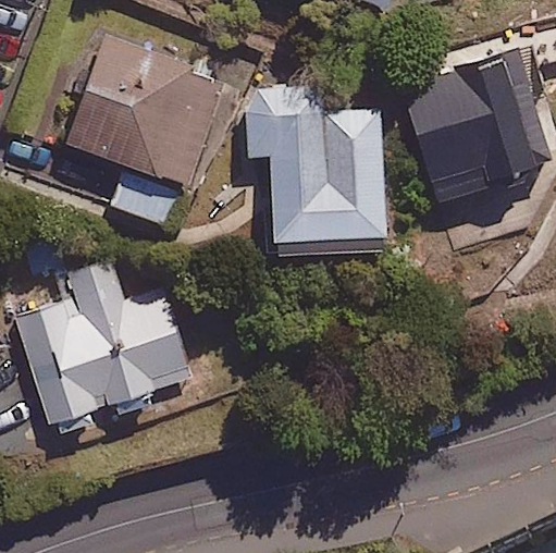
[(225,77),(96,32),(58,140),(126,164),(111,207),(172,229),(225,77)]
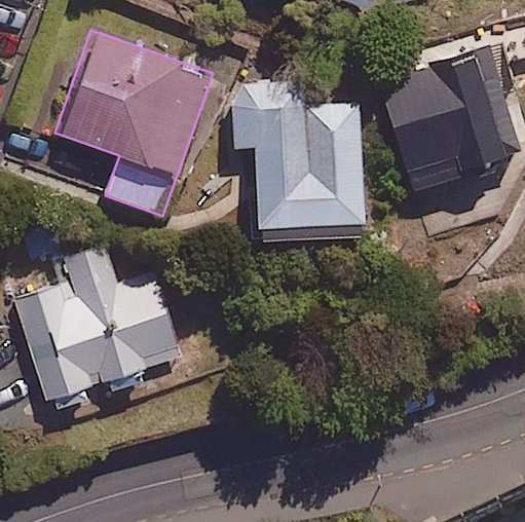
[(519,152),(488,47),(379,80),(410,185),(519,152)]
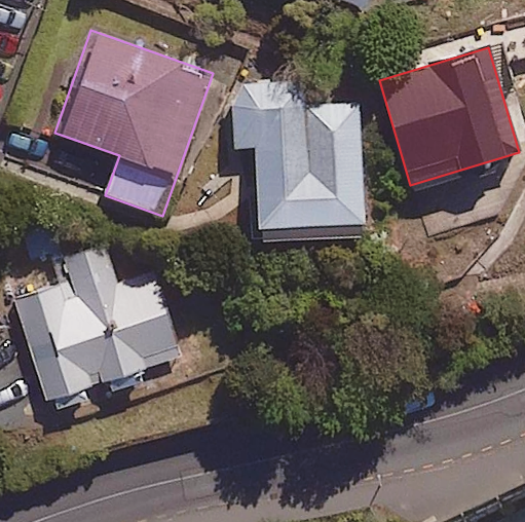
[(245,87),(232,99),(234,147),(254,146),(259,238),(364,233),(357,104),(303,107),(302,84),(245,87)]
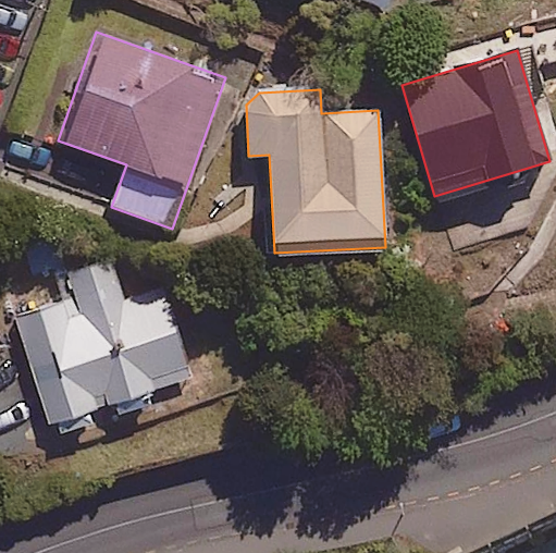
[(58,278),(66,305),(16,320),(47,421),(51,420),(56,434),(94,422),(90,408),(107,403),(111,417),(151,405),(147,391),(189,378),(163,291),(123,304),(110,261),(74,272),(64,238),(25,249),(36,284),(58,278)]
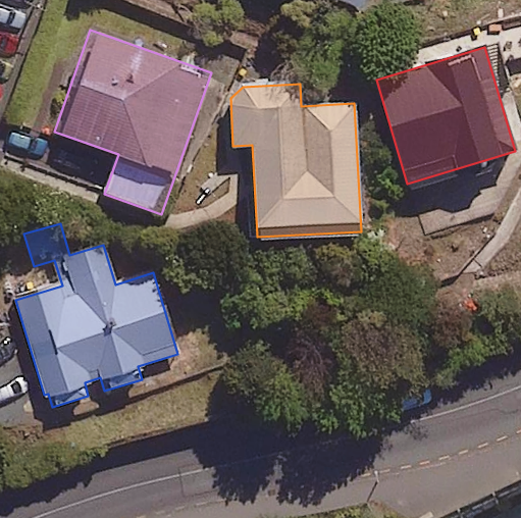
[(520,517),(520,501),(485,517),(520,517)]
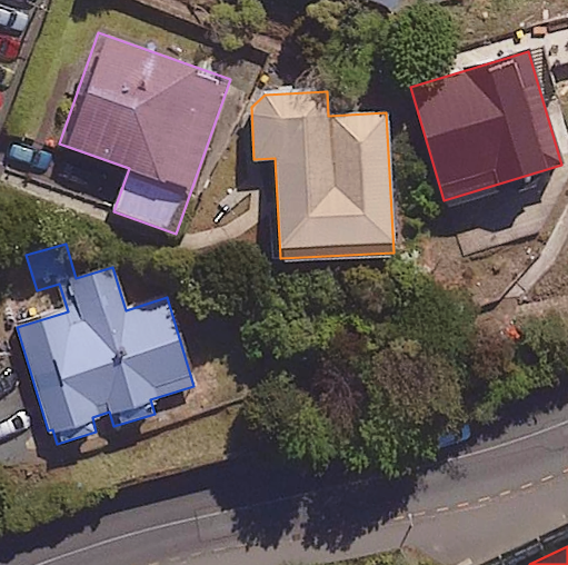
All buildings are outlined.
